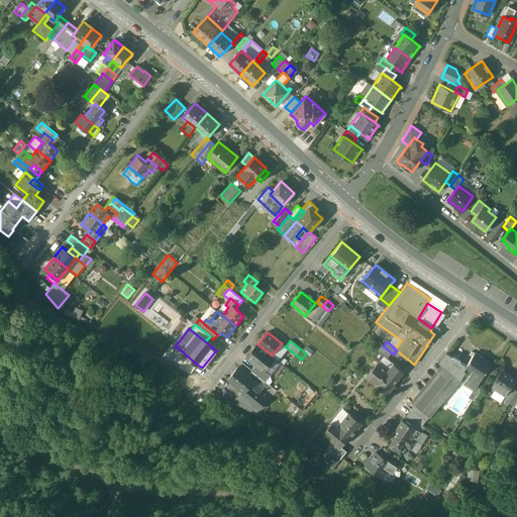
[(298,356),(285,346),(286,346),(282,343),(272,355),(274,357),(288,369),(298,356)]
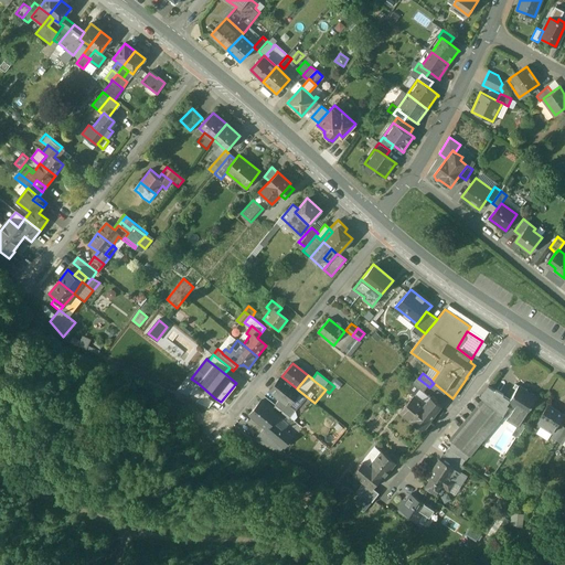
[(297,388),(281,376),(270,391),(279,398),(288,405),(299,391),(297,388)]
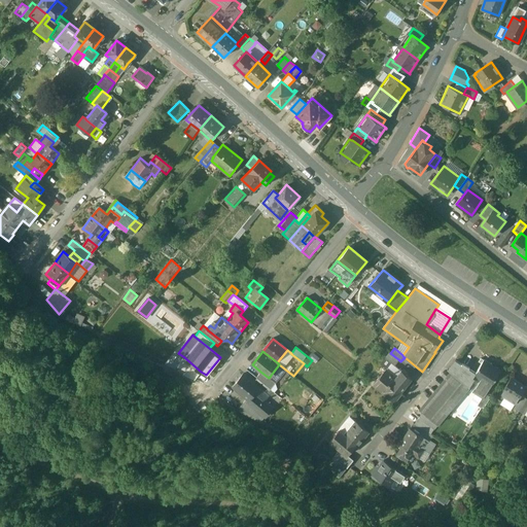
[(390,353),(389,352),(380,362),(386,367),(391,362),(394,364),(398,359),(390,353)]
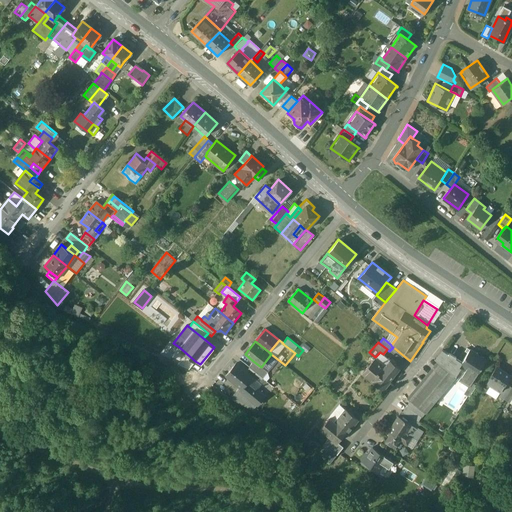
[(195,361),(179,347),(172,356),(181,360),(179,363),(189,368),(195,361)]
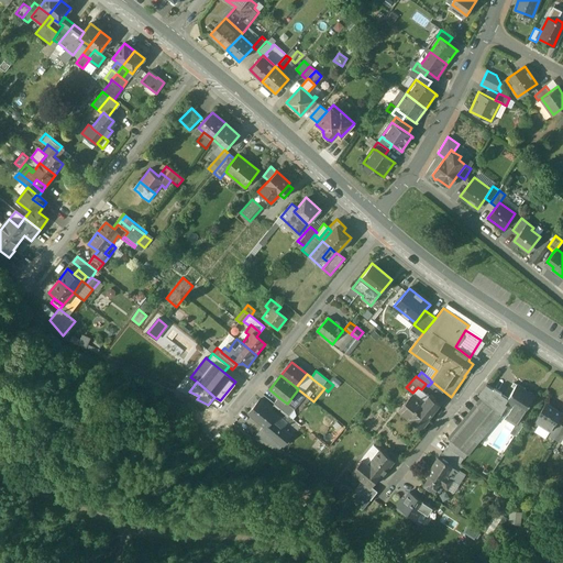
[(493,389),(486,385),(478,394),(485,399),(486,399),(493,389)]
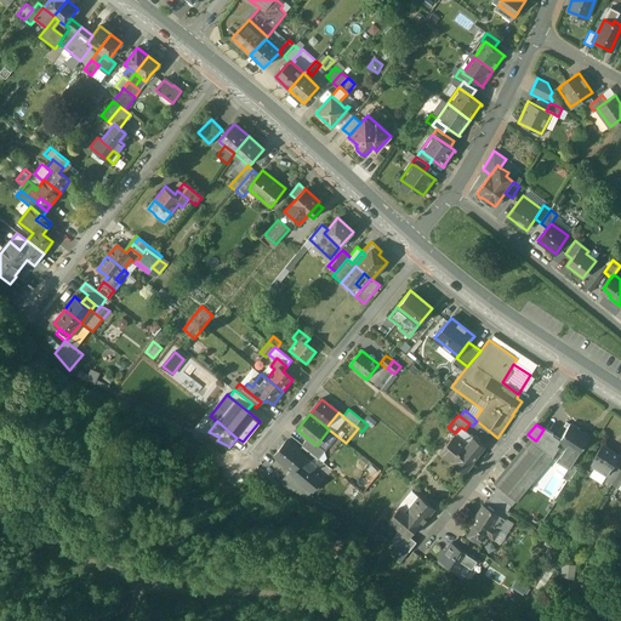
[(560,439),(558,443),(560,445),(568,450),(560,461),(570,466),(576,455),(577,456),(590,437),(570,425),(560,439)]
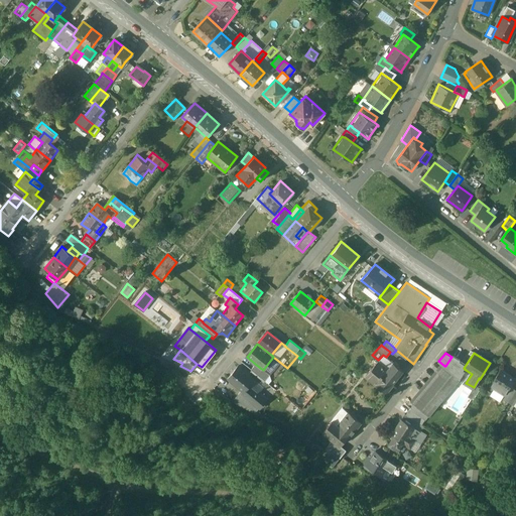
[(386,357),(383,355),(378,360),(377,362),(386,370),(392,362),(386,357)]
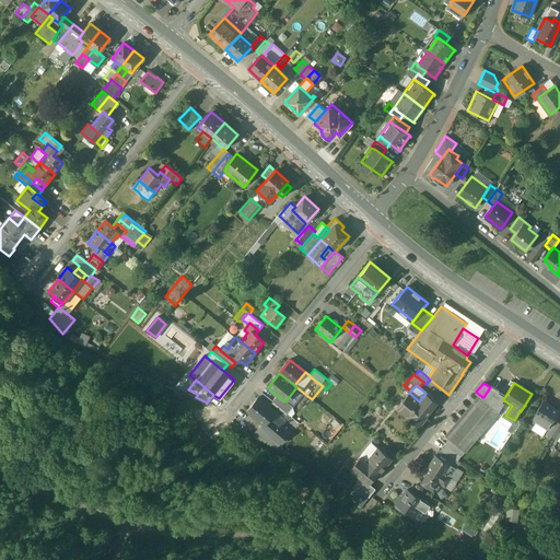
[(505,396),(490,387),(483,397),(498,409),(505,401),(503,399),(505,396)]
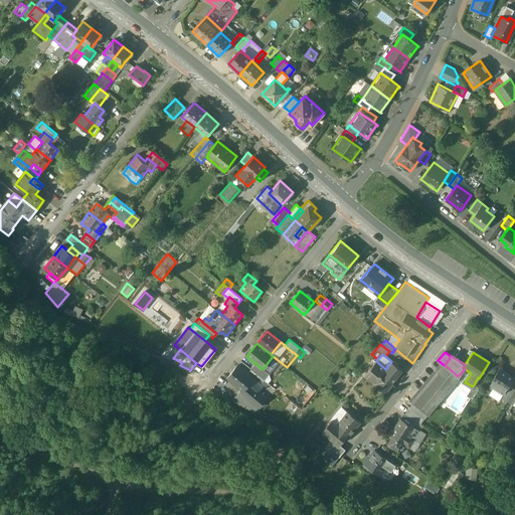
[(401,370),(391,361),(385,369),(376,361),(375,361),(370,367),(391,383),(401,370)]
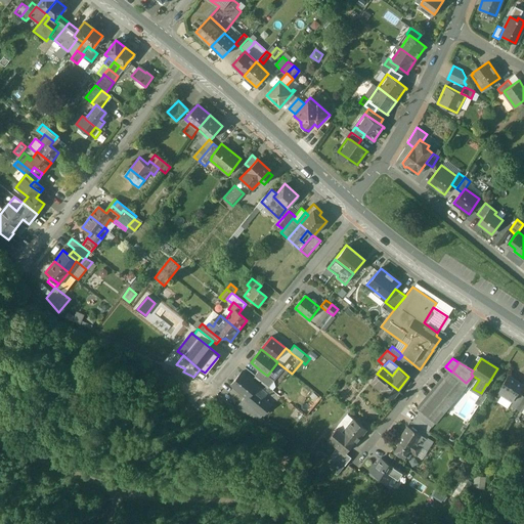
[(267,376),(259,369),(255,375),(269,387),(274,381),(267,376)]
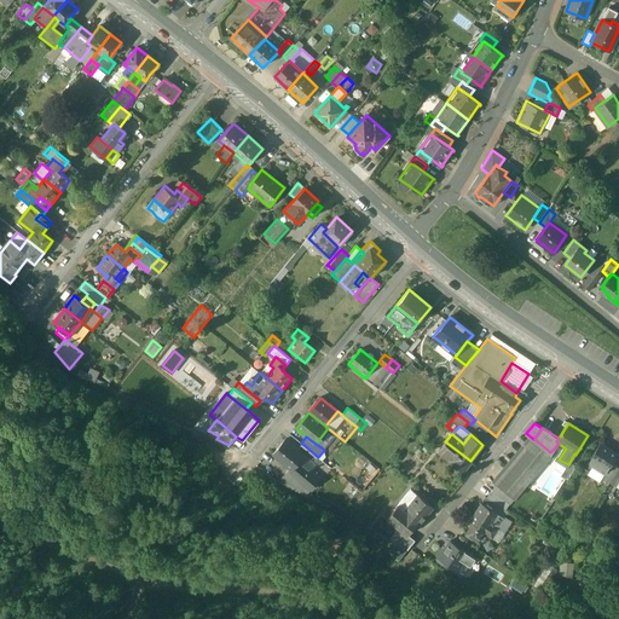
[(533,439),(497,484),(514,497),(550,452),(534,439),(533,439)]
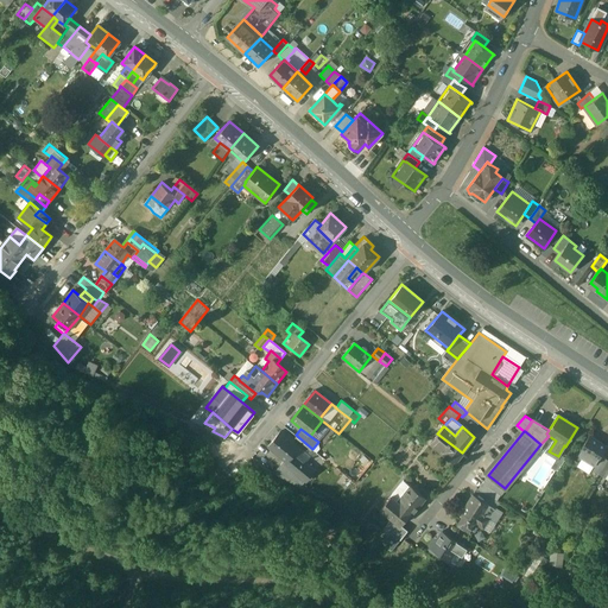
[(298,447),(280,432),(268,447),(285,460),(286,461),(287,461),(292,454),(298,447)]
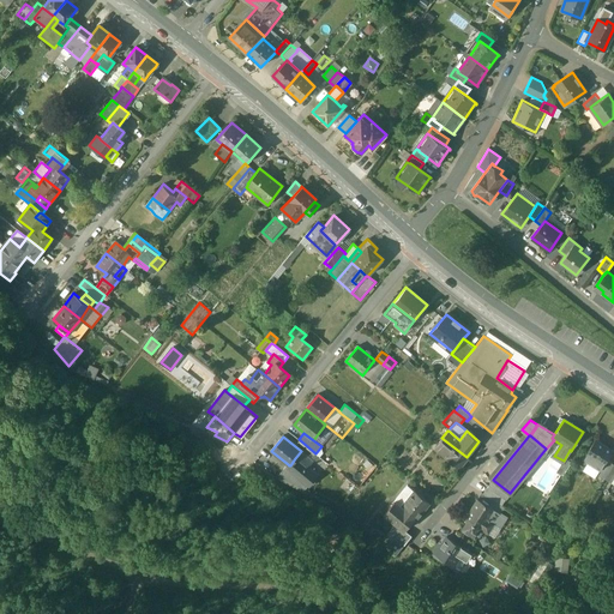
[(467,457),(441,438),(434,446),(459,468),(468,458),(467,457)]
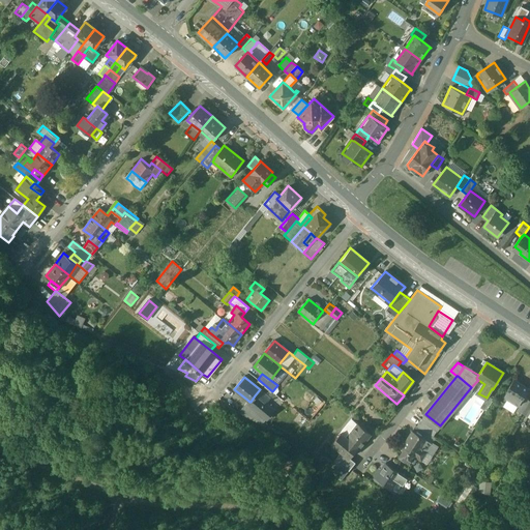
[(529,388),(513,379),(503,395),(519,405),(524,398),(529,388)]
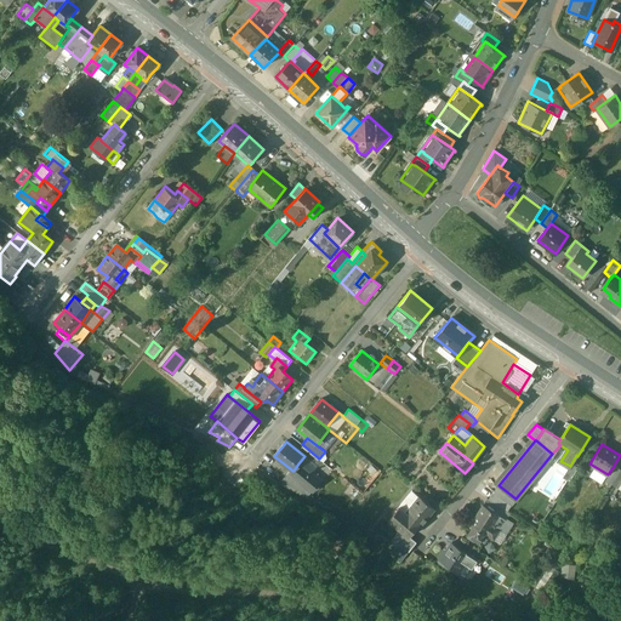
[(298,463),(294,471),(292,471),(290,474),(305,486),(312,491),(320,480),(298,463)]
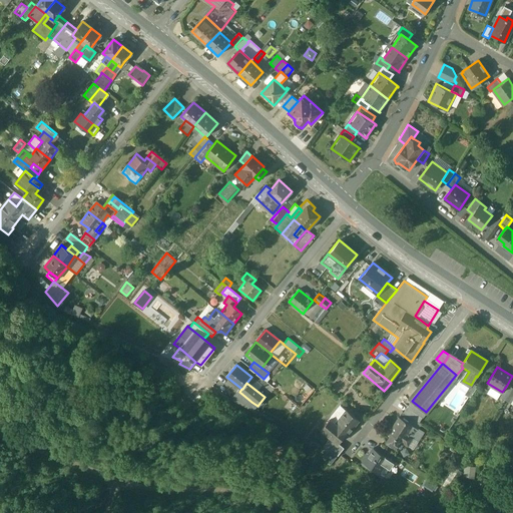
[(502,392),(500,396),(505,400),(512,389),(507,385),(502,392)]
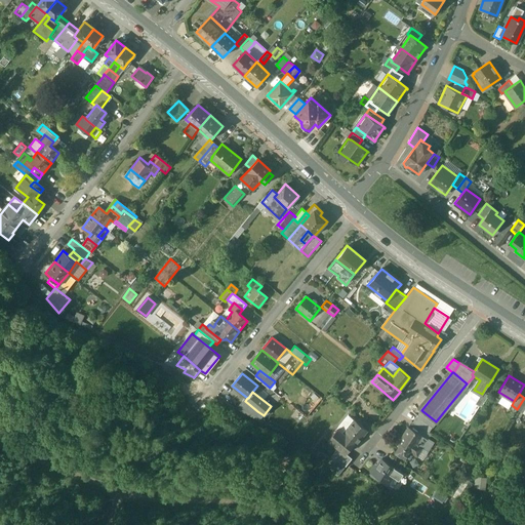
[(245,399),(239,406),(254,414),(257,411),(245,401),(247,398),(246,397),(245,399)]
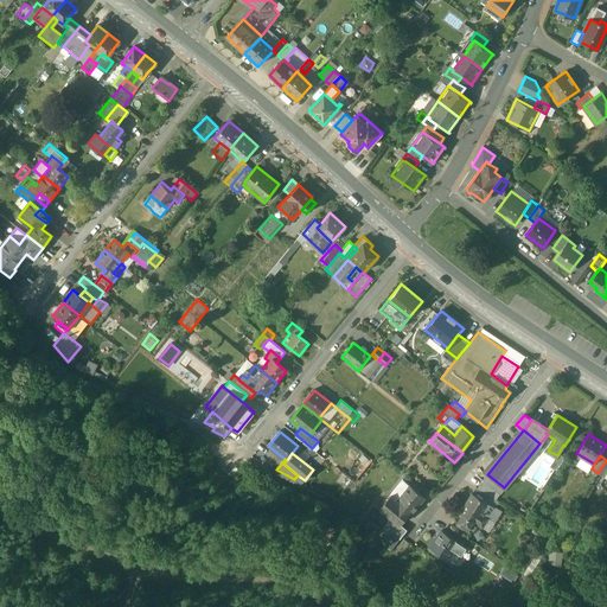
[(504,487),(487,474),(481,481),(499,493),(504,487)]
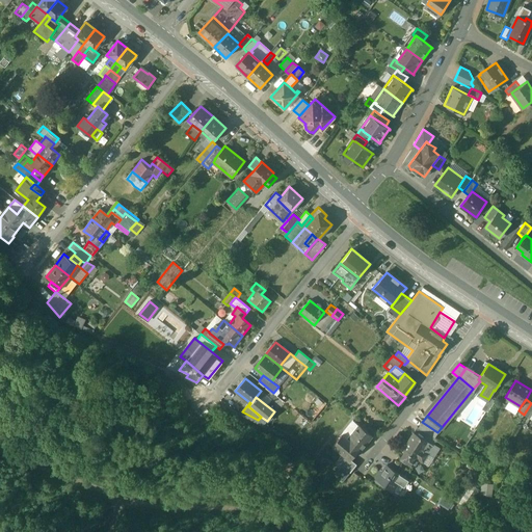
[(352,420),(341,433),(347,439),(357,425),(352,420)]
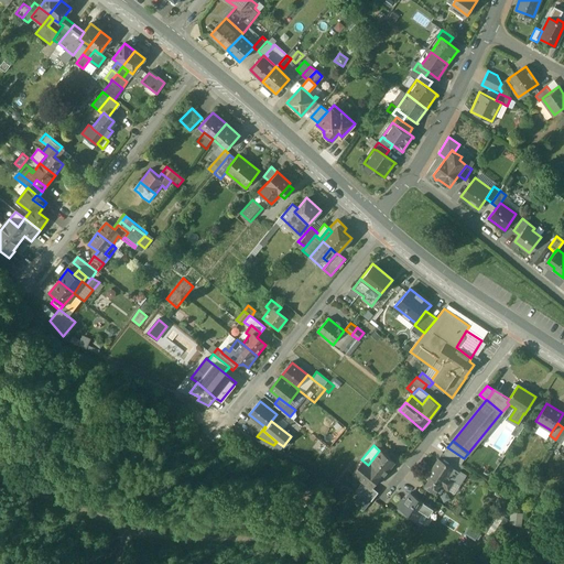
[(368,465),(367,465),(381,476),(382,477),(396,462),(380,449),(379,451),(368,465)]
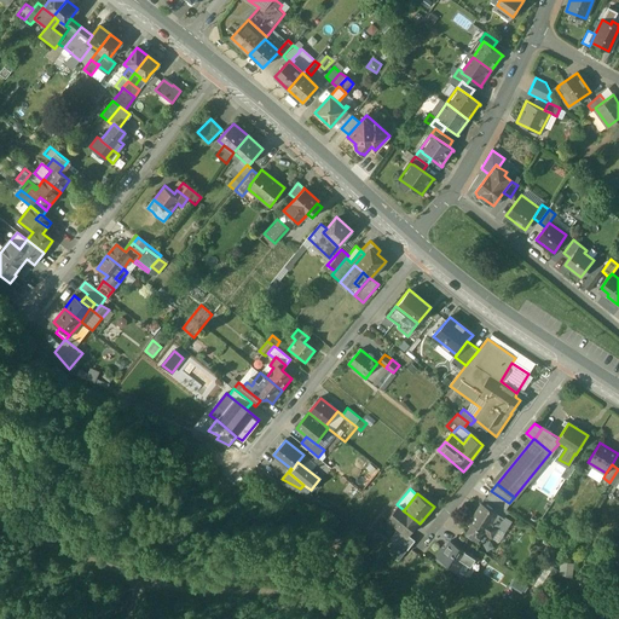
[(497,504),(485,496),(480,502),(493,510),(497,504)]
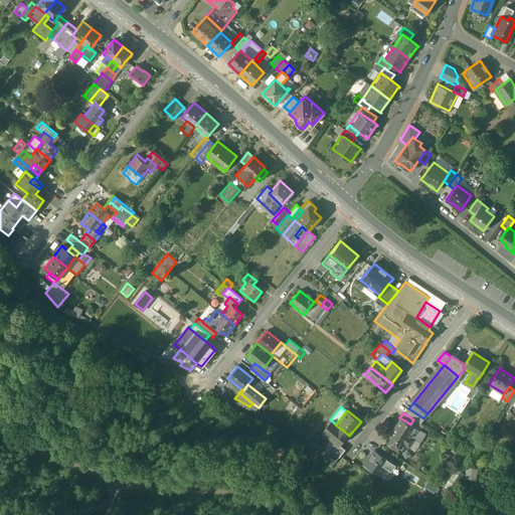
[(399,417),(388,435),(403,444),(408,447),(414,439),(409,435),(414,427),(414,426),(410,424),(399,417)]
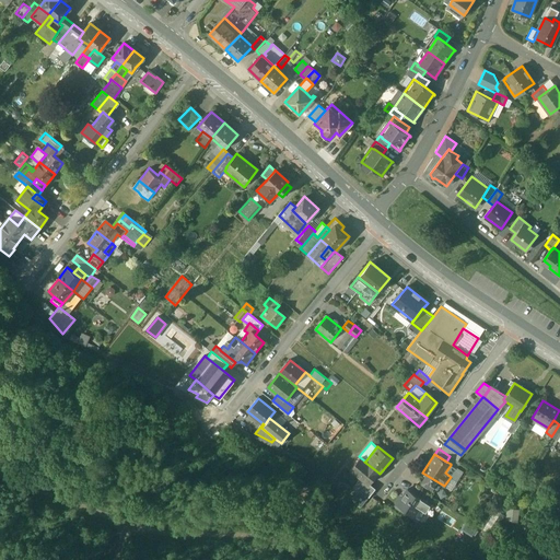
[(365,462),(359,456),(350,468),(359,476),(369,485),(370,483),(378,473),(364,462),(365,462)]
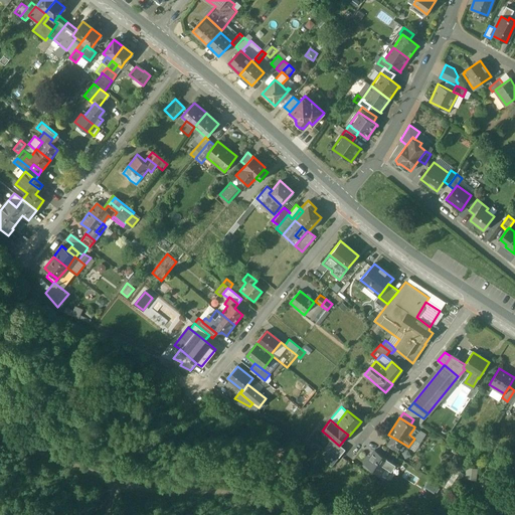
[(414,426),(414,427),(409,435),(414,439),(417,442),(423,434),(419,431),(414,426)]
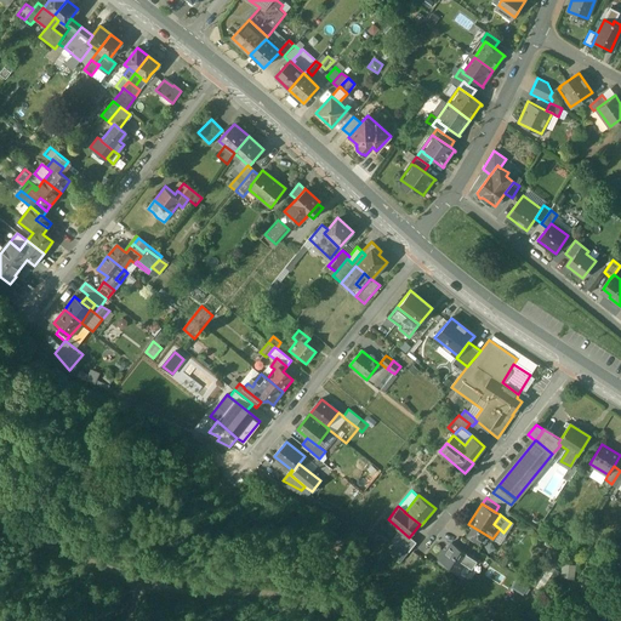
[(486,535),(468,524),(460,537),(467,542),(477,550),(486,535)]
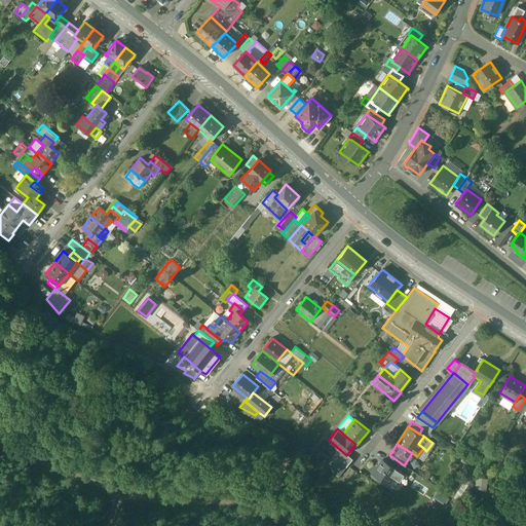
[(346,455),(337,447),(332,458),(346,466),(352,459),(347,454),(346,455)]
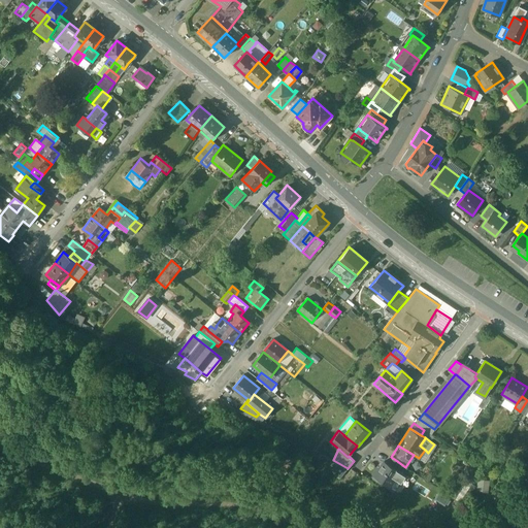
[(384,460),(380,466),(377,465),(372,473),(391,486),(394,480),(393,479),(398,470),(393,466),(384,460)]
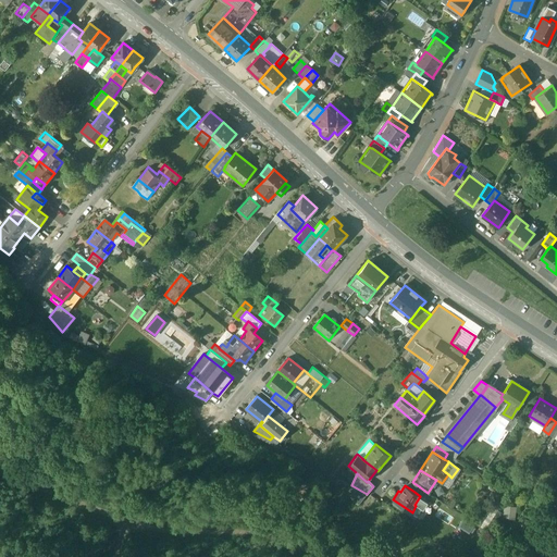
[(428,493),(419,486),(415,492),(420,496),(425,499),(429,494),(428,493)]
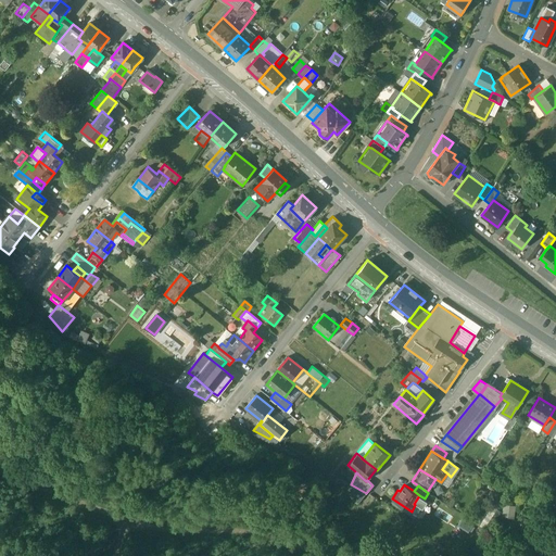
[(514,507),(505,506),(504,517),(513,517),(514,507)]
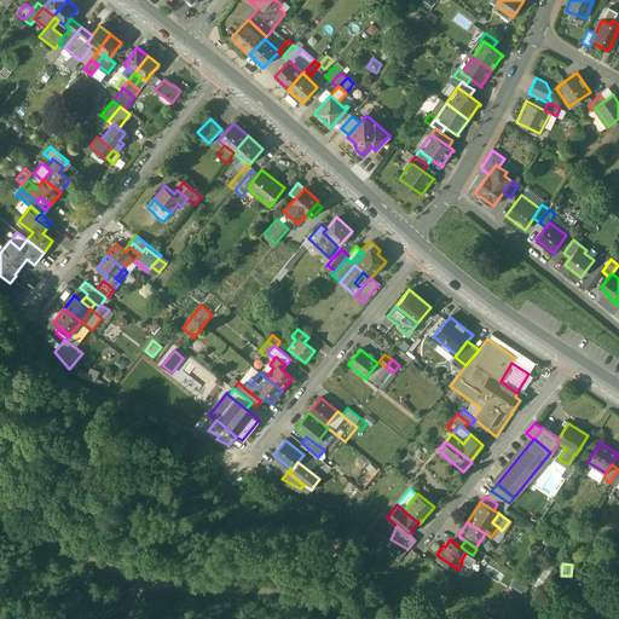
[(608,577),(596,568),(588,580),(594,584),(601,589),(608,577)]
